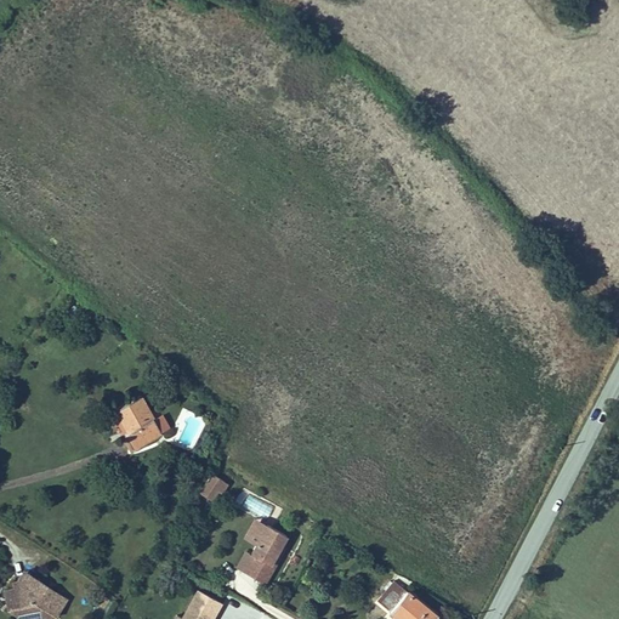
[(125,437),(134,450),(163,435),(155,422),(142,398),(118,412),(130,435),(125,437)]
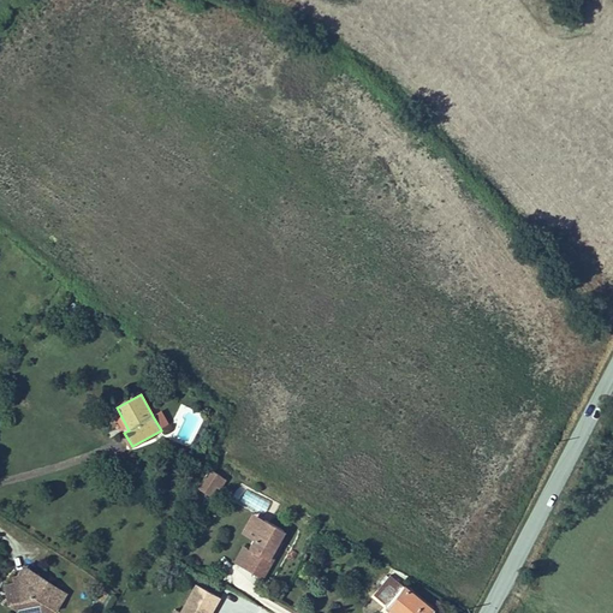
[(170,426),(164,414),(154,418),(161,430),(170,426)]
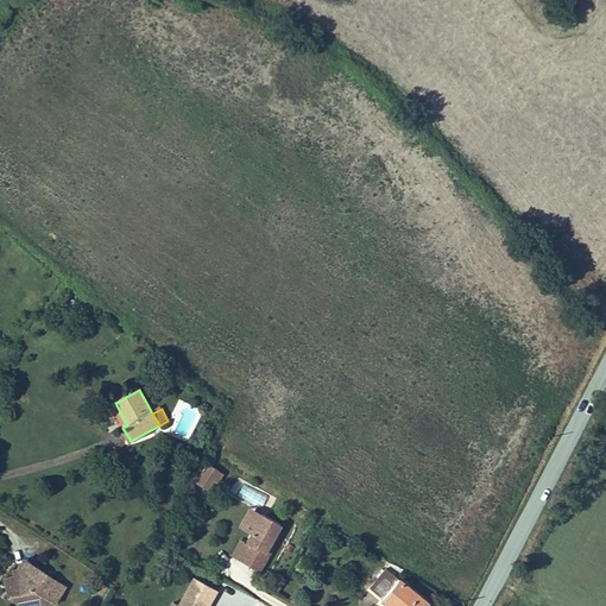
[(214,483),(220,474),(209,466),(196,485),(208,492),(214,483)]
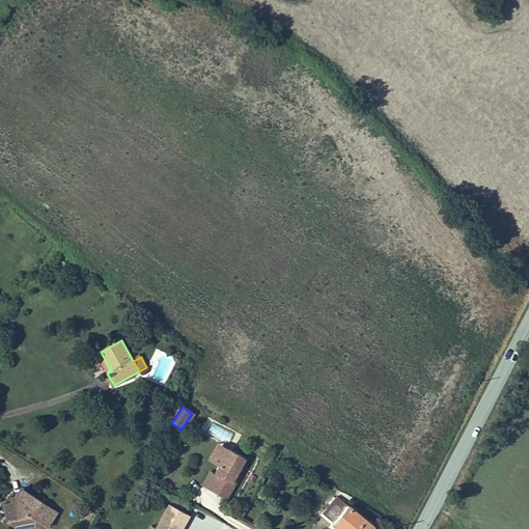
[(226,458),(230,450),(221,445),(211,462),(214,463),(219,454),(226,458)]
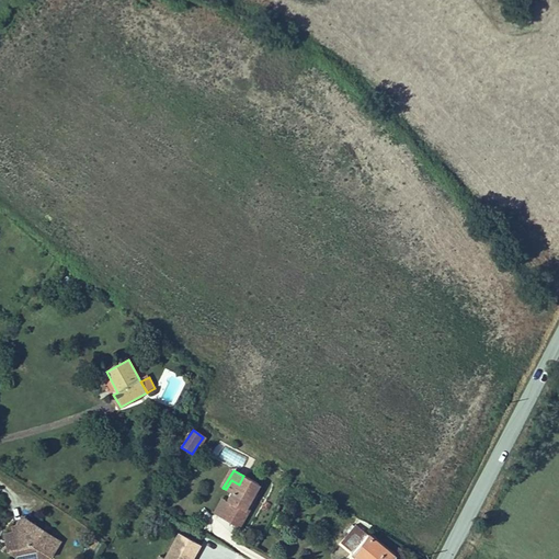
[(255,494),(261,486),(243,476),(239,485),(231,480),(226,489),(234,494),(229,502),(231,504),(224,520),(235,525),(243,511),(249,514),(254,505),(251,503),(255,494)]
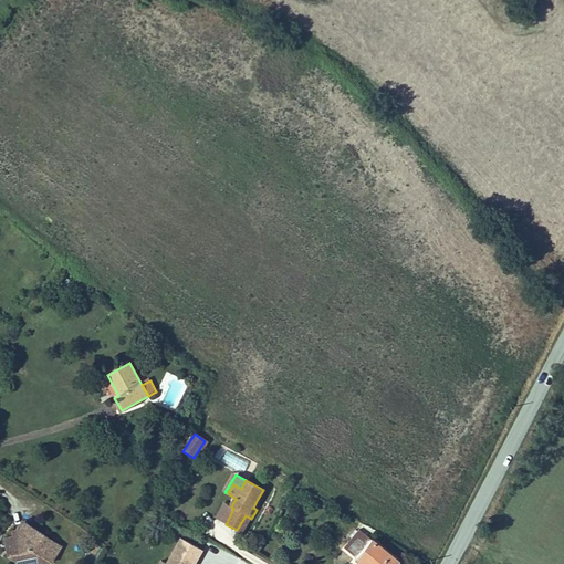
[(226,524),(233,509),(231,507),(227,504),(218,520),(226,524)]
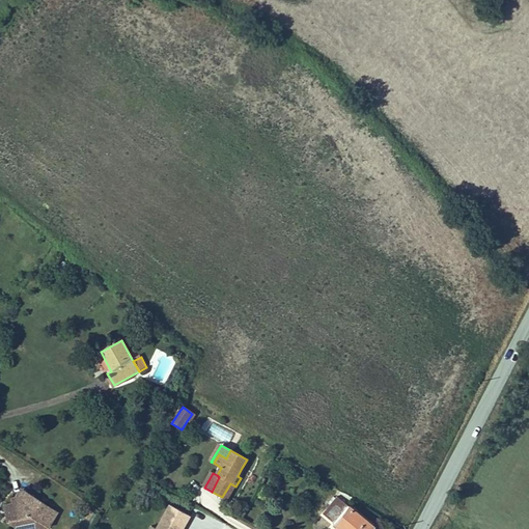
[(228,500),(235,486),(230,483),(222,497),(228,500)]
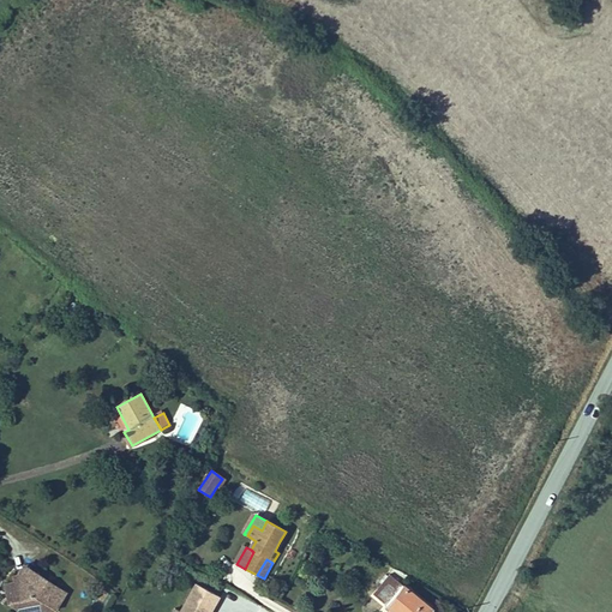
[(19,577),(36,574),(25,568),(19,577)]
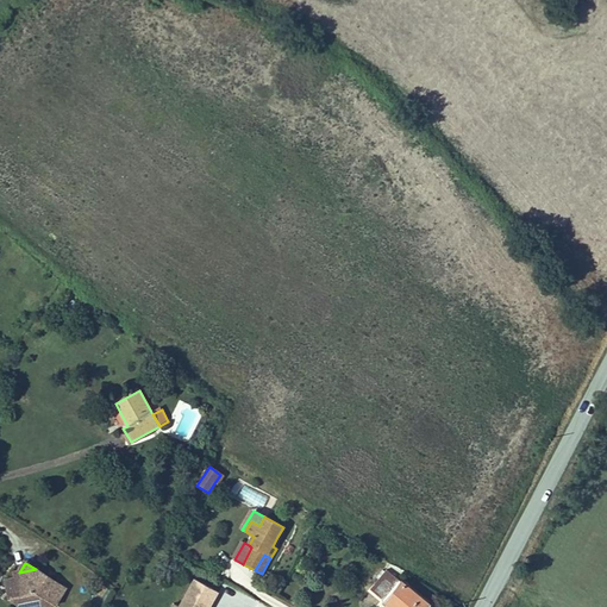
[(17,579),(6,581),(8,589),(14,594),(11,600),(18,606),(56,606),(54,595),(60,586),(36,569),(19,573),(16,574),(17,579)]
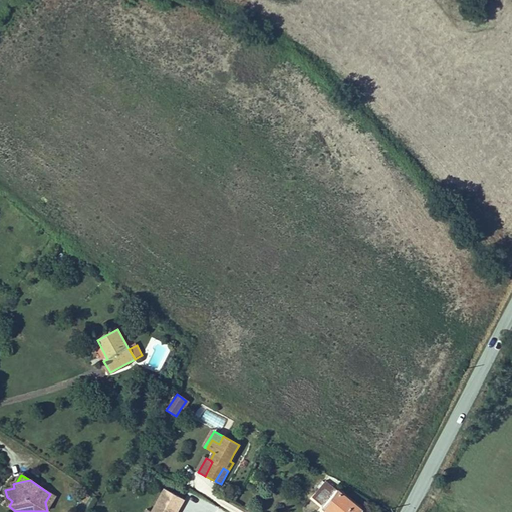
[(363,511),(327,482),(313,499),(329,511),(363,511)]
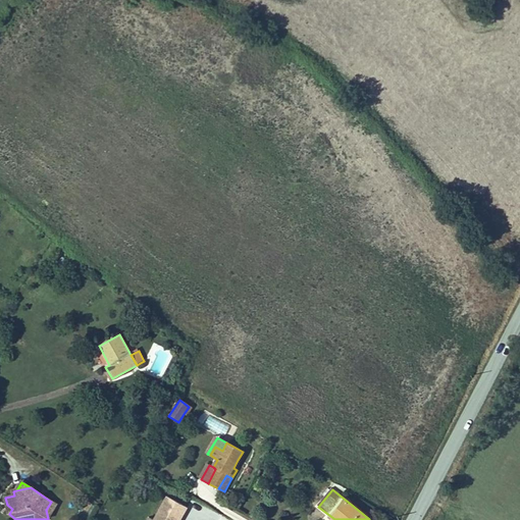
[(180,519),(188,508),(168,497),(156,519),(150,519),(180,519)]
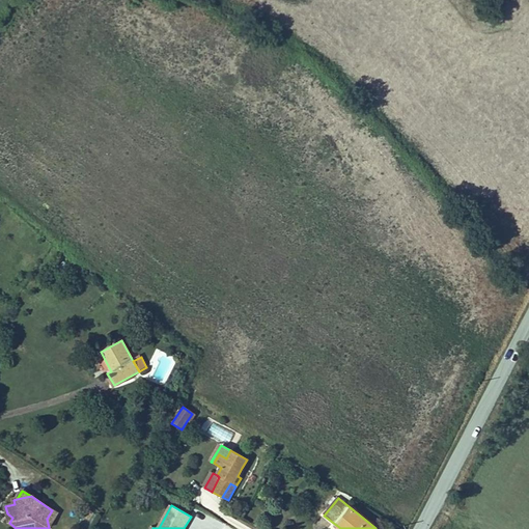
[(47,519),(49,528),(58,513),(52,510),(47,519)]
